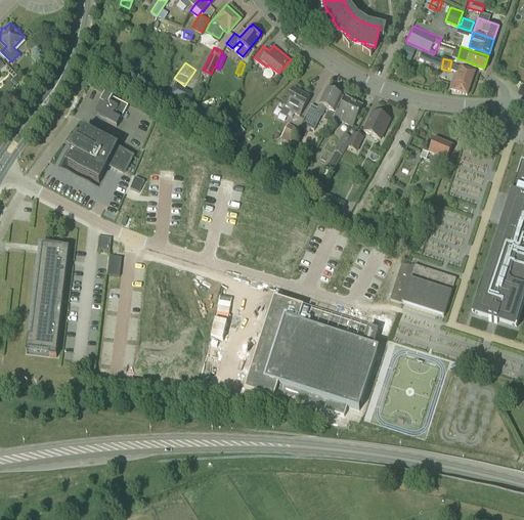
[(467,92),(475,70),(457,63),(450,86),(467,92)]
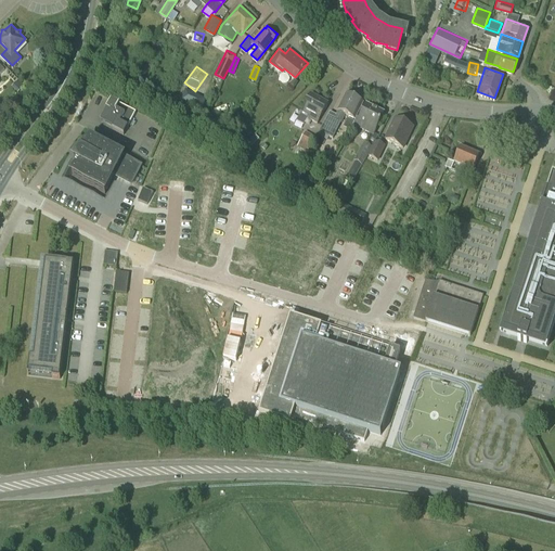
[(317,120),(328,100),(310,91),(296,117),(302,119),(305,114),(317,120)]
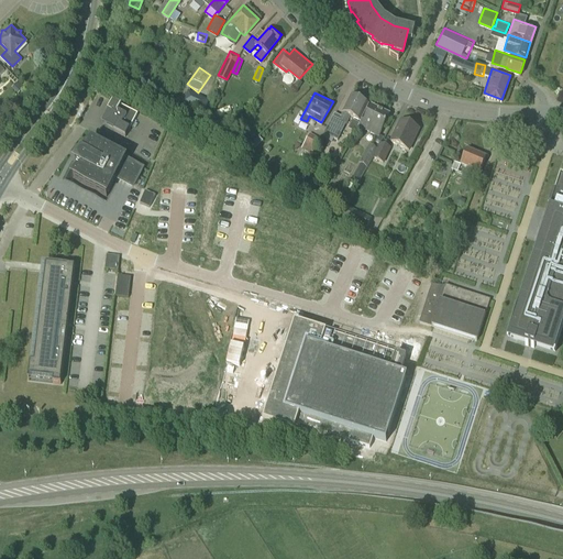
[(360,118),(368,101),(351,92),(339,117),(332,113),(322,134),(327,136),(329,133),(338,138),(345,121),(346,121),(351,113),(360,118)]
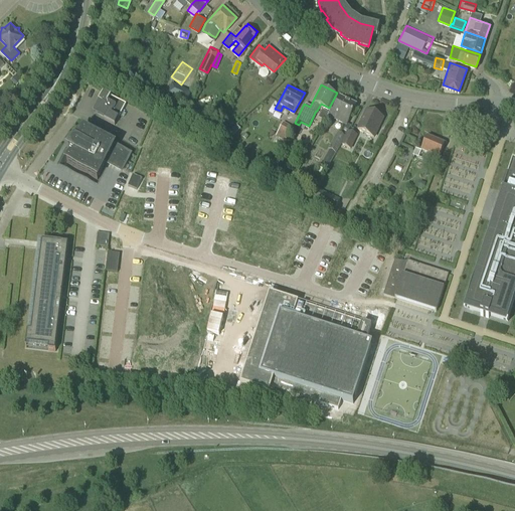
[(185,86),(180,98),(186,100),(191,89),(185,86)]
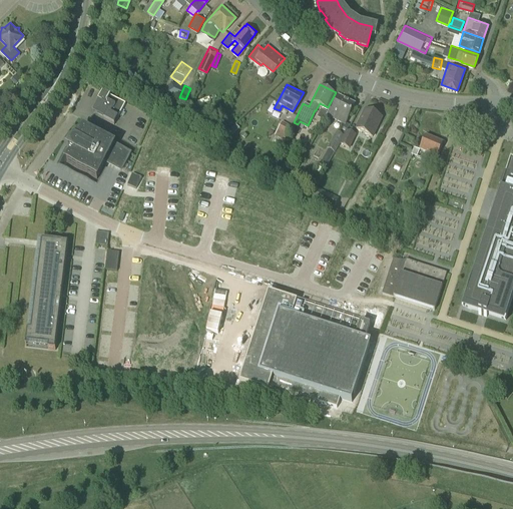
[(114,121),(125,100),(102,88),(98,97),(101,99),(96,108),(105,113),(103,116),(114,121)]
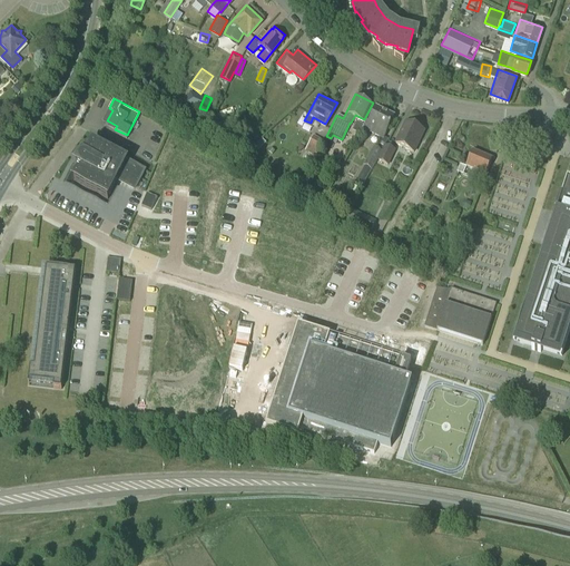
[(383,135),(394,113),(376,104),(369,120),(366,119),(360,134),(364,136),(367,134),(370,128),(383,135)]
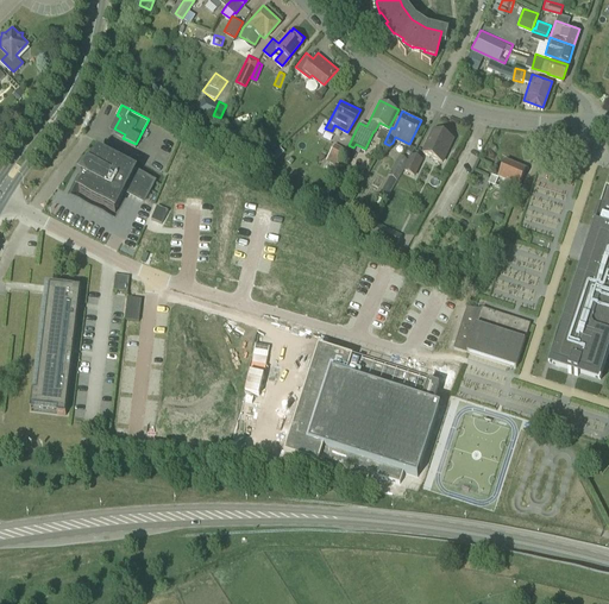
[(441,158),(453,136),(434,126),(422,149),(441,158)]
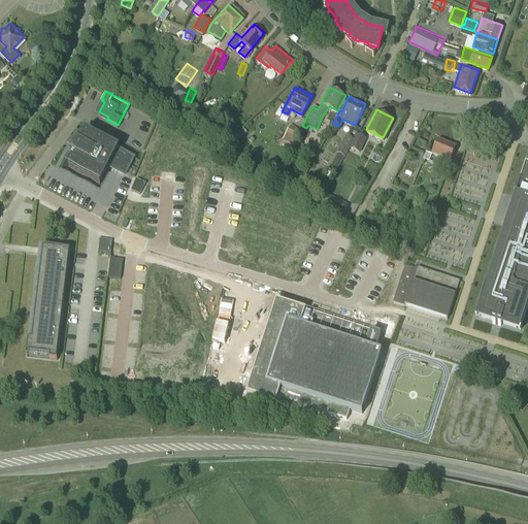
[(291,141),(299,127),(290,122),(283,136),(291,141)]
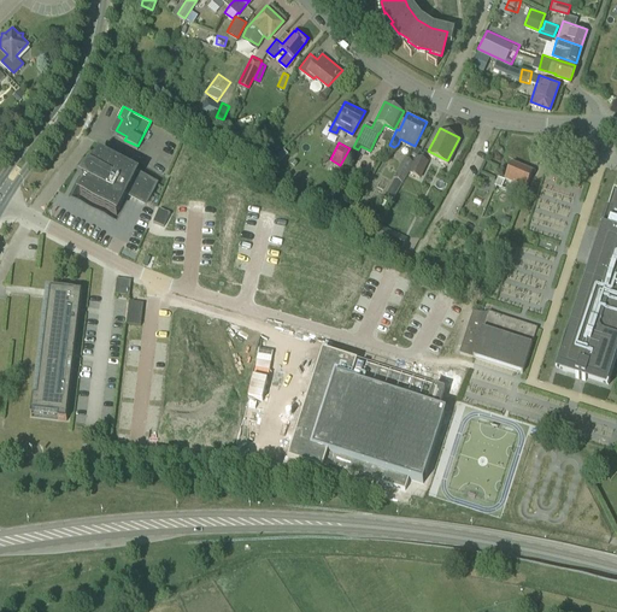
[(101,152),(84,174),(88,175),(80,189),(116,209),(125,190),(136,171),(101,152)]
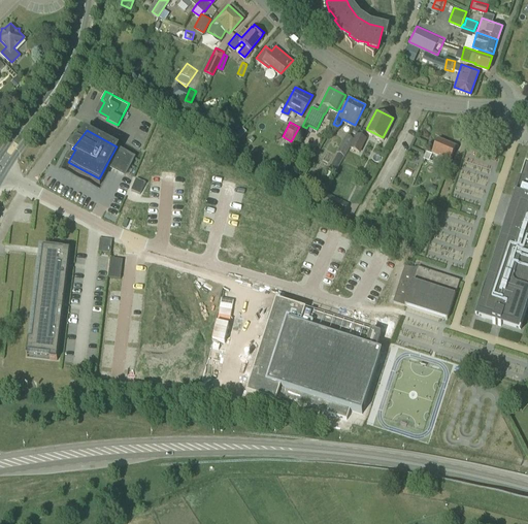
[(343,154),(354,136),(347,132),(336,150),(343,154)]
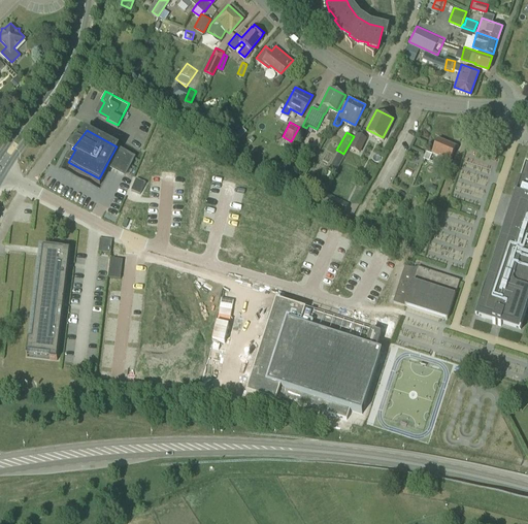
[(359,149),(365,135),(357,132),(351,144),(359,149)]
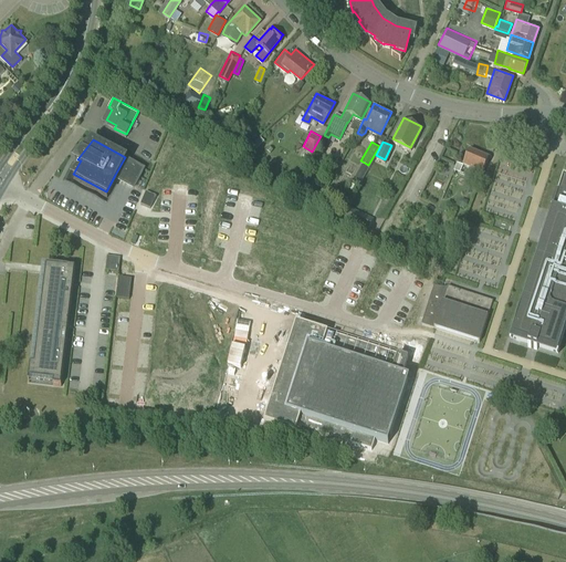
[(480,175),(489,155),(469,146),(462,162),(471,165),(469,170),(480,175)]
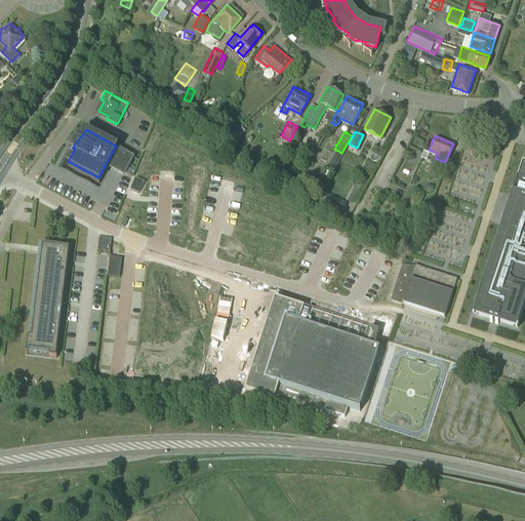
[(132,154),(116,146),(107,162),(123,170),(132,154)]
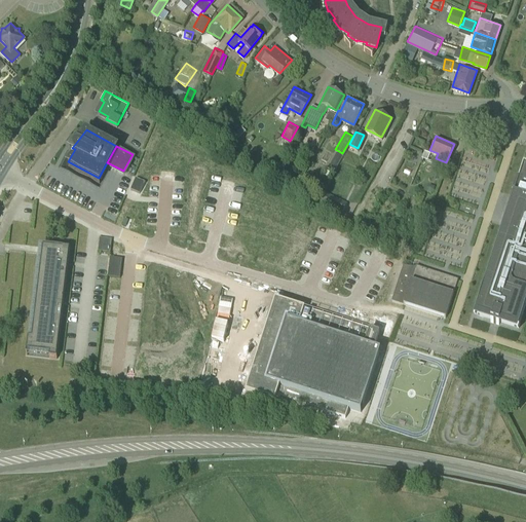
[(427,157),(429,150),(424,148),(421,155),(427,157)]
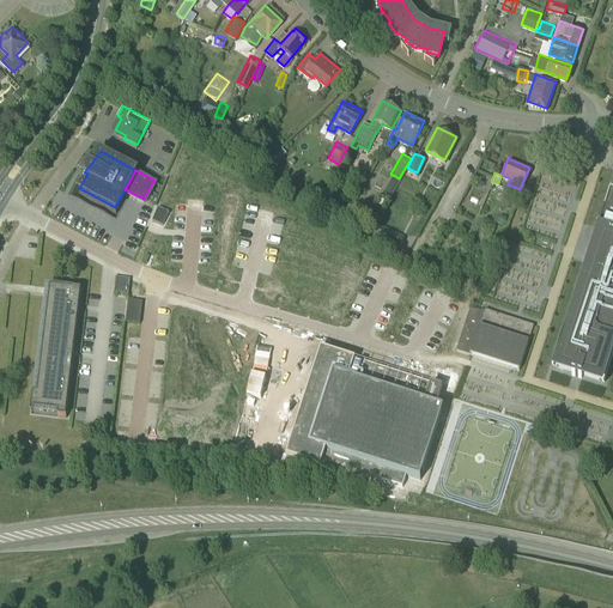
[(578,283),(553,362),(572,368),(571,371),(581,375),(583,371),(605,378),(612,351),(612,188),(610,187),(598,223),(578,283)]
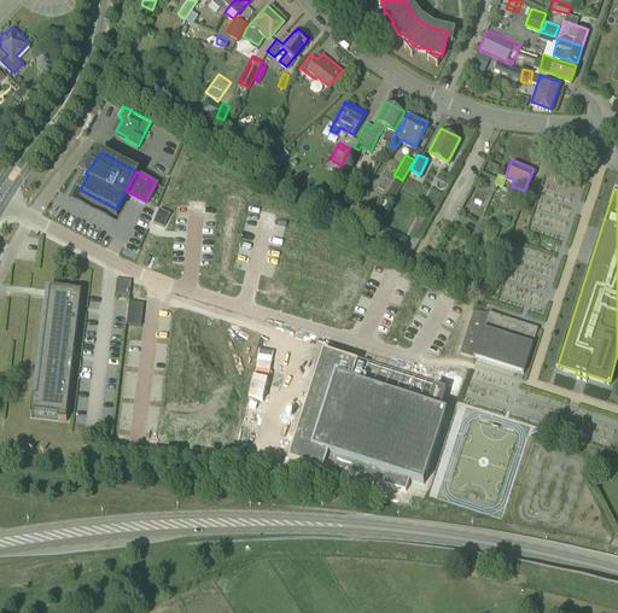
[(410,223),(417,210),(401,204),(395,217),(410,223)]
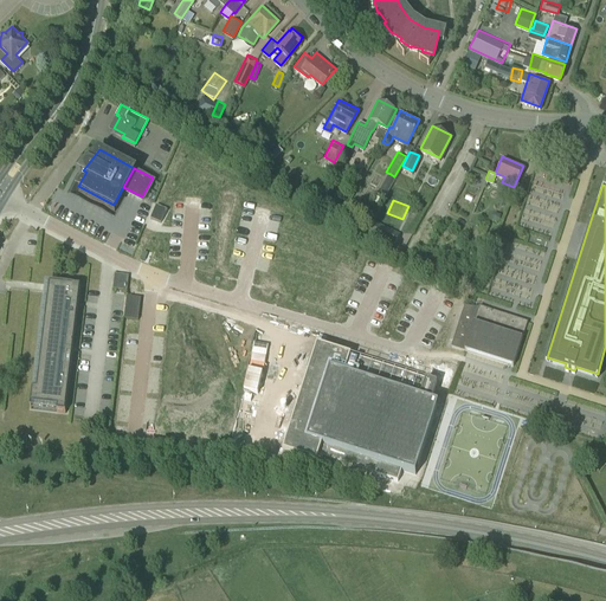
[(156,201),(150,214),(161,219),(167,206),(156,201)]
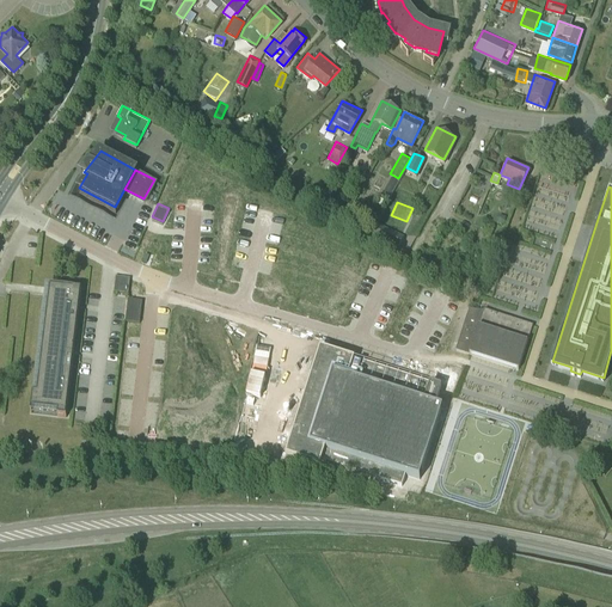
[(128,290),(129,274),(115,273),(114,288),(128,290)]
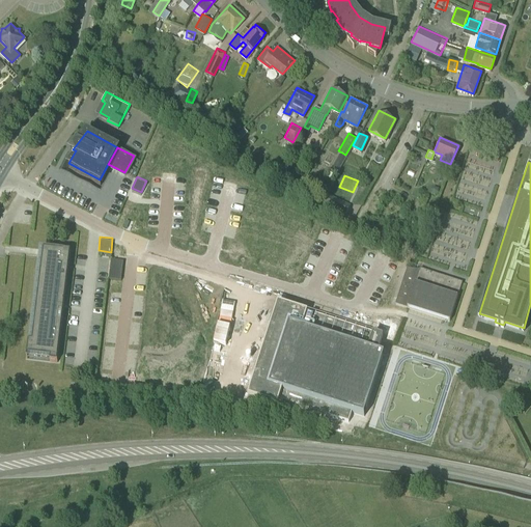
[(56,254),(43,252),(32,337),(28,337),(26,355),(27,355),(28,351),(50,354),(49,358),(57,359),(70,247),(62,247),(62,248),(57,248),(56,254)]
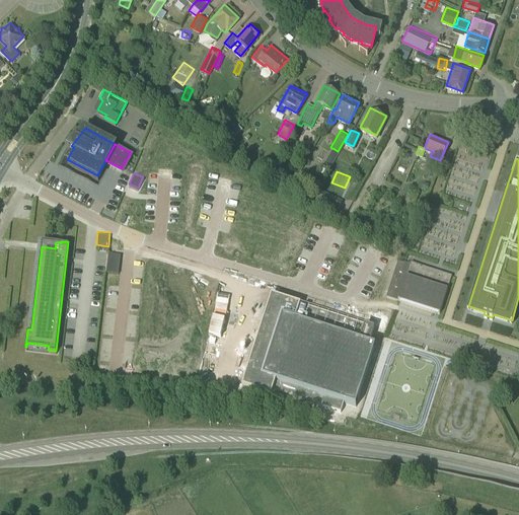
[(118,271),(121,252),(108,250),(105,270),(118,271)]
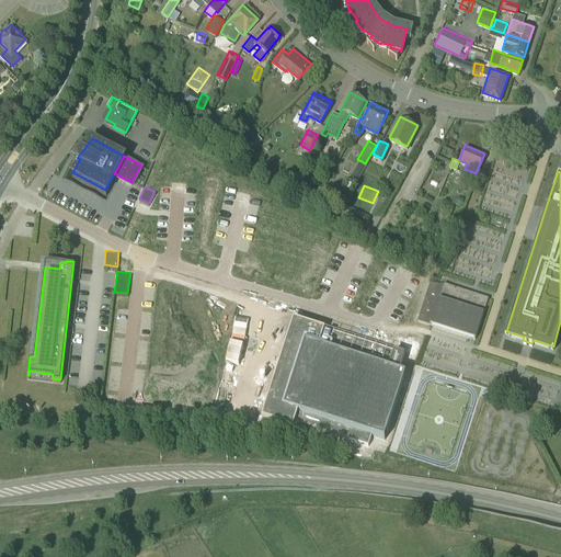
[(433,325),(481,337),(488,308),(441,296),(433,325)]
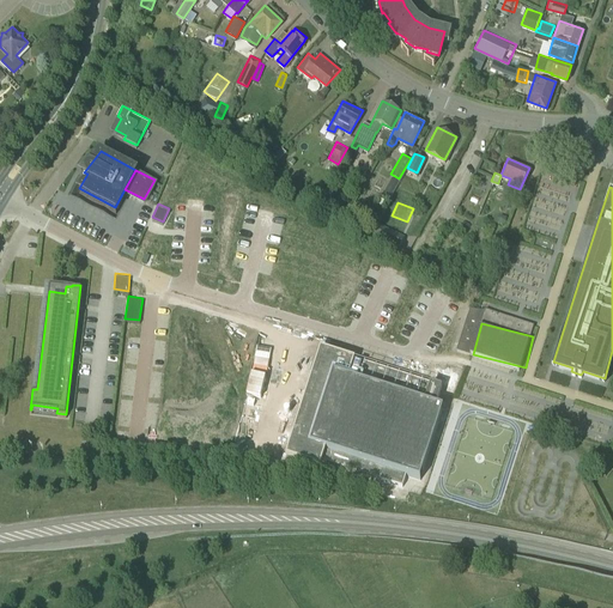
[(293,426),(285,453),(320,464),(322,458),(402,484),(406,473),(420,476),(443,405),(436,402),(442,384),(333,348),(331,359),(321,357),(298,427),(293,426)]
